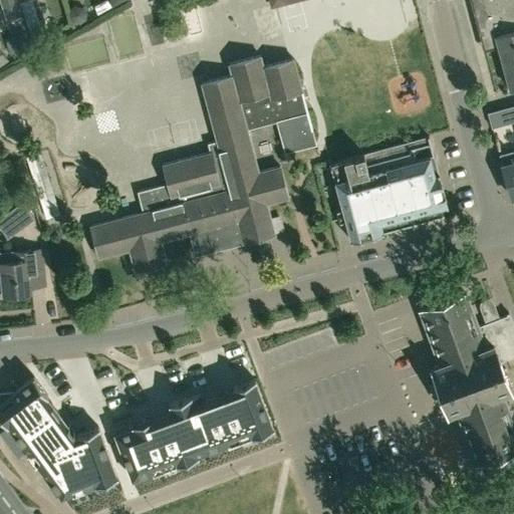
[(0,0),(0,2),(6,20),(22,15),(17,0),(0,0)]
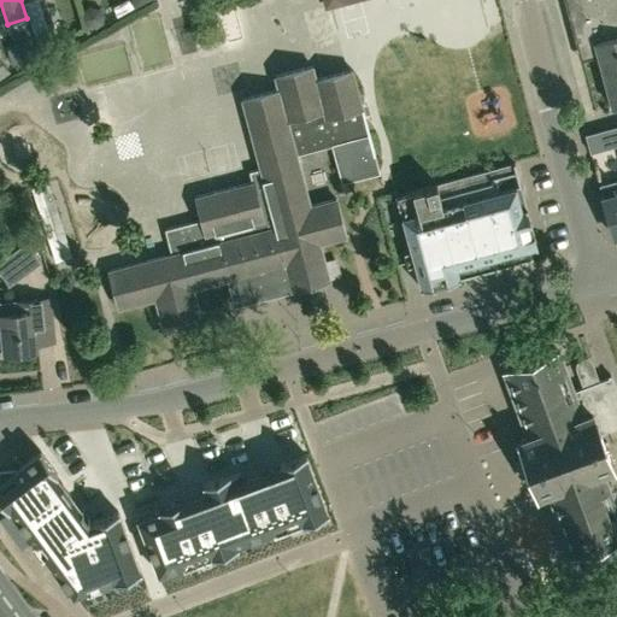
[(22,0),(27,16),(50,9),(46,0),(22,0)]
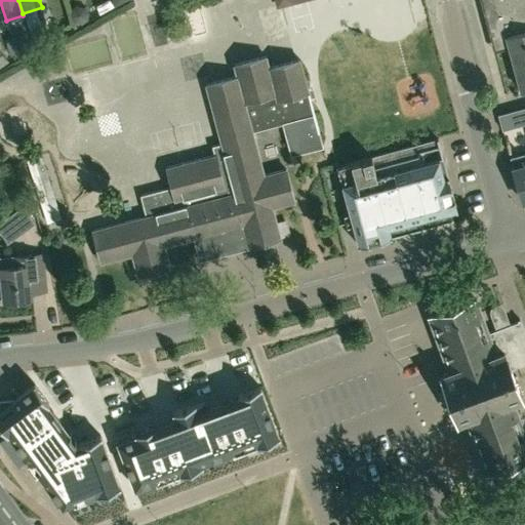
[(509,45),(513,62),(524,57),(524,30),(506,35),(509,45)]
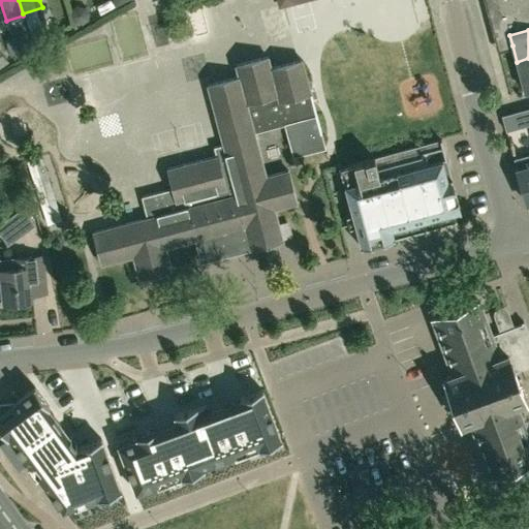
[(147,217),(93,231),(94,232),(102,263),(133,255),(139,278),(172,269),(166,246),(196,239),(201,260),(224,254),(225,254),(283,239),(279,220),(275,208),(298,201),(288,169),(267,176),(255,131),(285,123),(293,155),(325,147),(305,69),(303,60),(272,68),(269,57),(236,65),(239,76),(208,85),(223,145),(214,147),(216,155),(167,167),(173,188),(142,195),(147,217)]
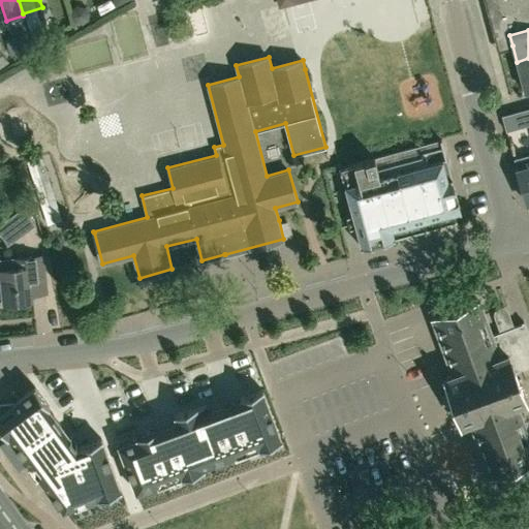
[(528,58),(517,62),(525,90),(528,89),(528,58)]
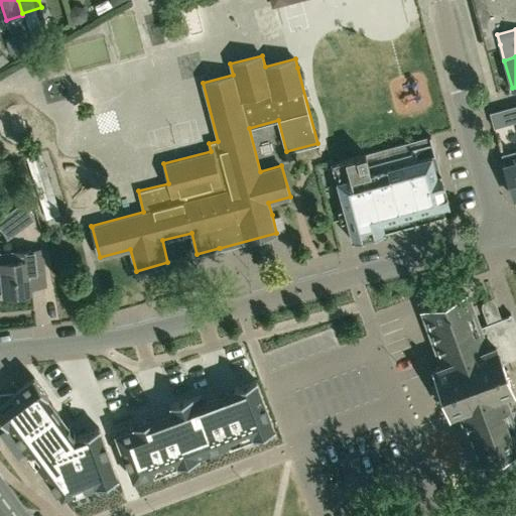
[(510,184),(513,199),(515,198),(515,104),(512,106),(515,120),(515,152),(501,157),(504,166),(508,184),(510,184)]
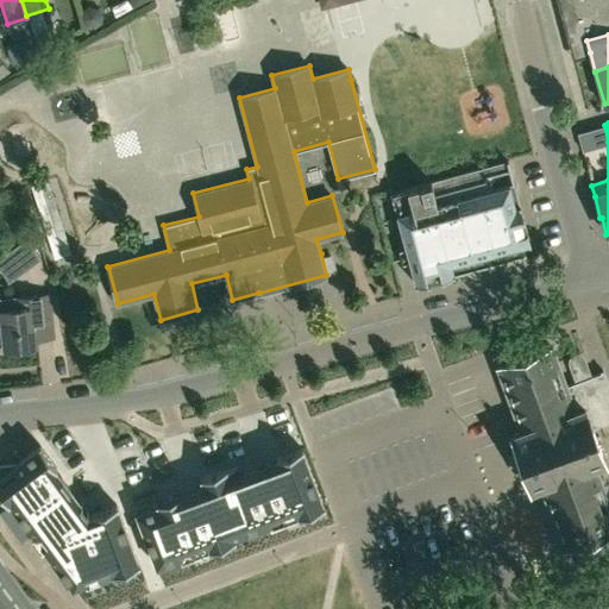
[(525,255),(522,248),(531,245),(507,161),(389,192),(414,284),(525,255)]
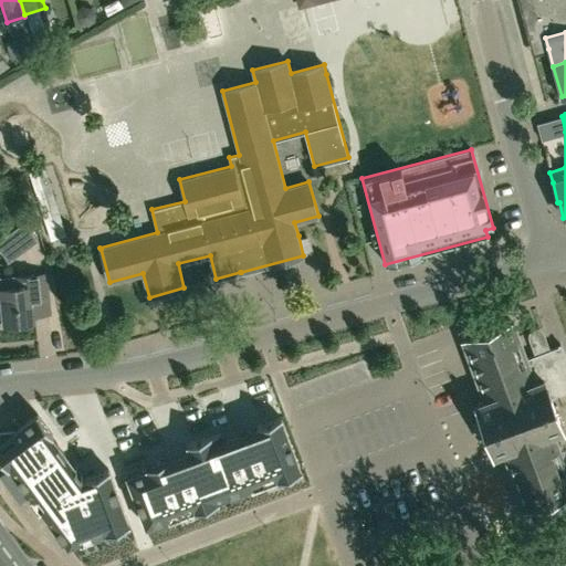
[(23,222),(0,239),(0,250),(9,262),(38,240),(23,222)]
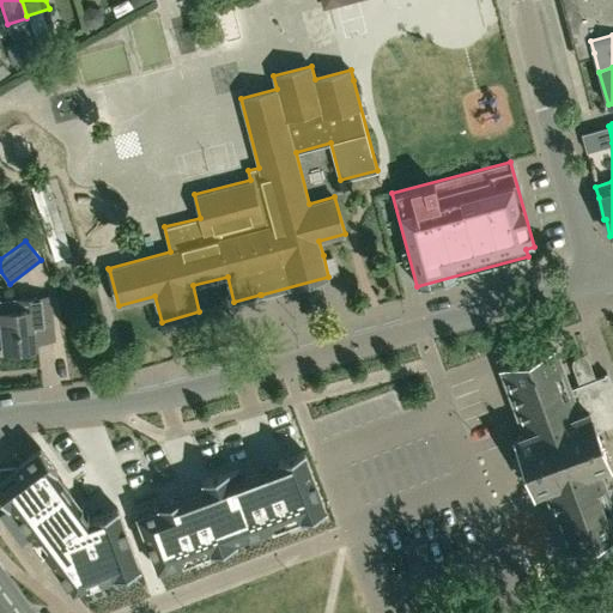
[(37,350),(36,343),(53,340),(49,297),(10,299),(11,311),(0,311),(0,345),(1,345),(2,352),(5,352),(6,356),(35,353),(34,350),(37,350)]
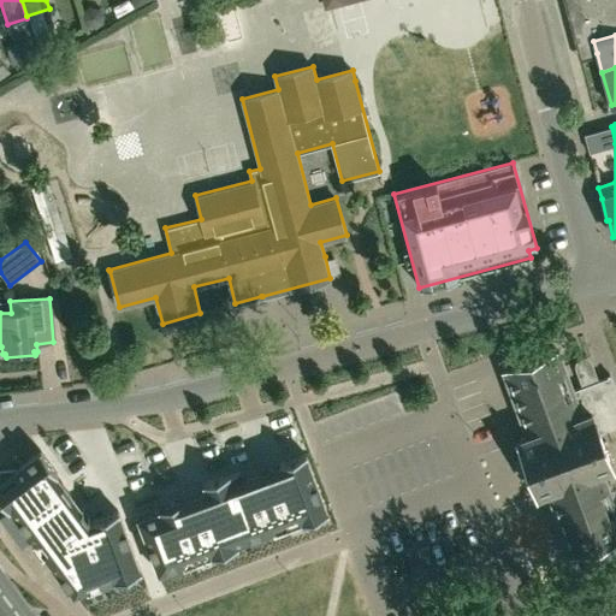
[(527,436),(517,438),(538,495),(548,492),(570,555),(615,538),(615,508),(602,472),(612,467),(599,431),(615,425),(615,397),(609,378),(599,381),(591,360),(590,359),(587,357),(585,356),(582,356),(580,356),(578,357),(575,362),(574,365),(575,368),(582,388),(574,391),(560,353),(504,372),(527,436)]
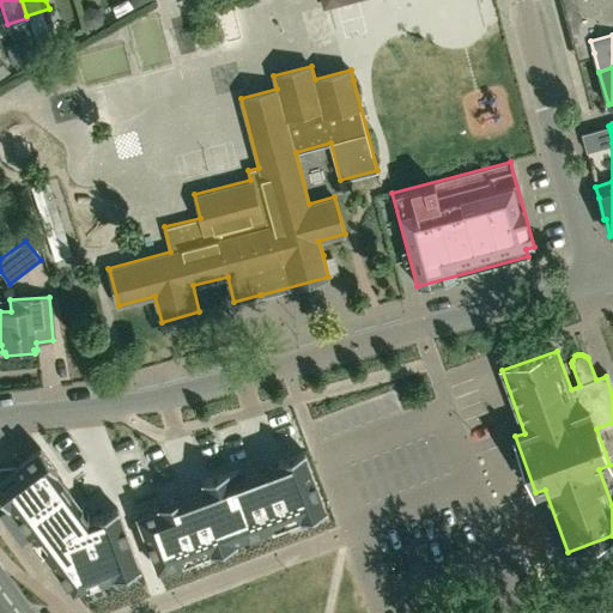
[(0,492),(7,502),(5,503),(7,507),(10,505),(34,539),(32,540),(42,553),(43,552),(73,592),(87,586),(84,577),(110,568),(114,577),(114,578),(140,568),(117,508),(102,514),(90,519),(89,516),(55,472),(56,471),(40,448),(17,466),(16,463),(0,465),(0,492)]
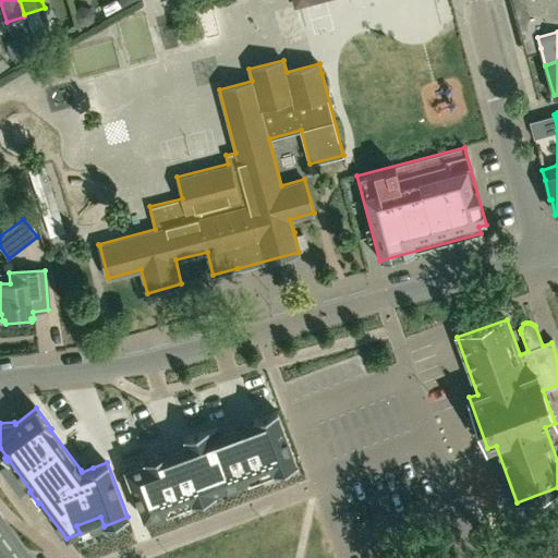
[(144,462),(124,470),(143,519),(166,510),(179,505),(177,498),(187,494),(191,504),(215,495),(214,492),(247,480),(249,480),(245,472),(269,463),(273,473),(296,464),(294,459),(276,410),(256,417),(253,420),(253,421),(237,427),(239,435),(223,440),(220,433),(215,436),(213,429),(203,434),(202,431),(183,437),(186,446),(190,453),(170,460),(168,453),(167,451),(143,460),(144,462)]
